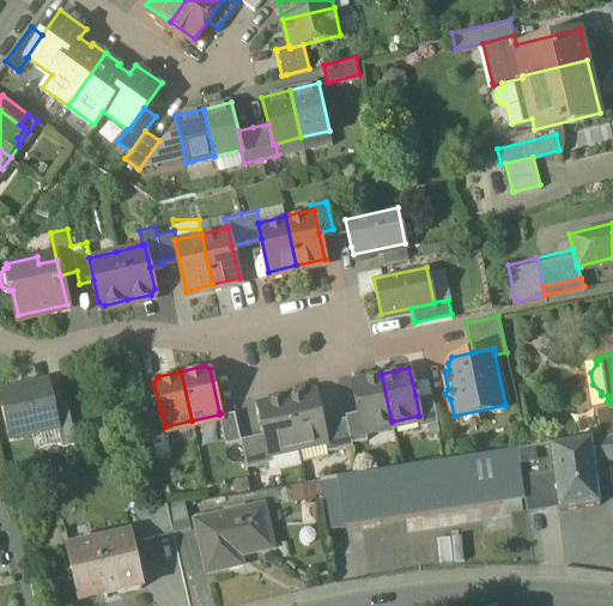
[(365,428),(392,422),(381,374),(352,380),(359,408),(363,428),(365,428)]
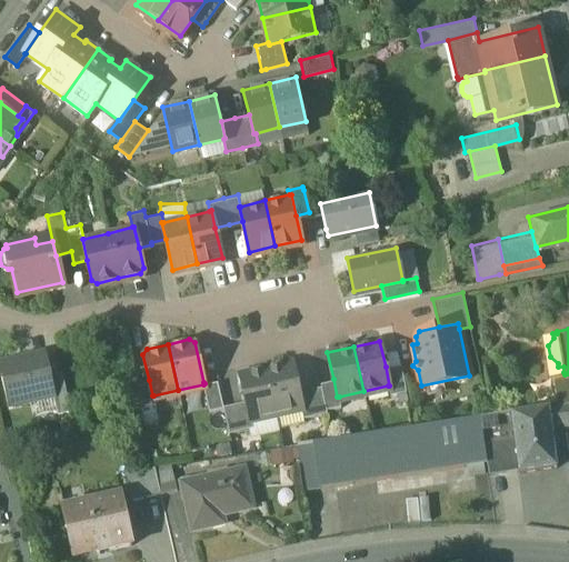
[(1,361),(10,401),(29,397),(53,391),(49,372),(45,351),(1,361)]
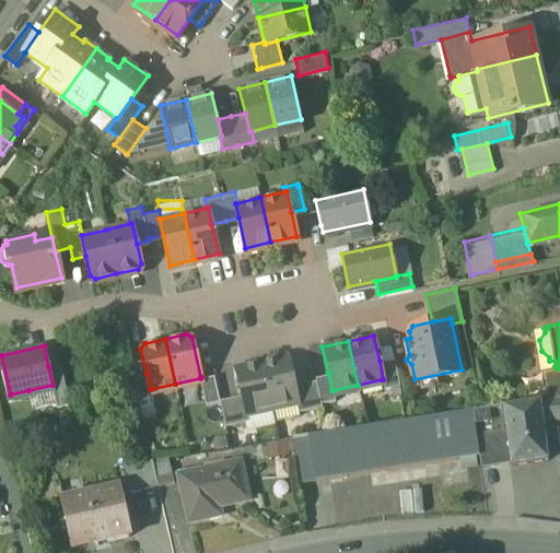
[(287,355),(261,361),(271,406),(296,400),(298,400),(293,384),(287,355)]
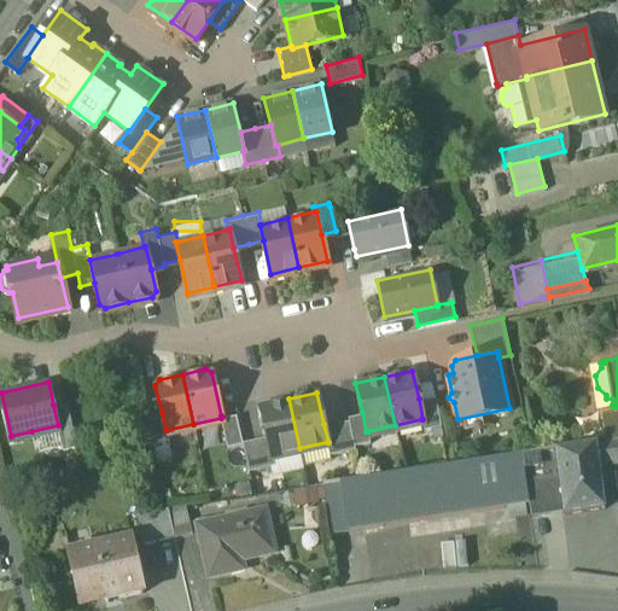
[(421,419),(424,428),(441,423),(435,395),(419,399),(423,419),(421,419)]
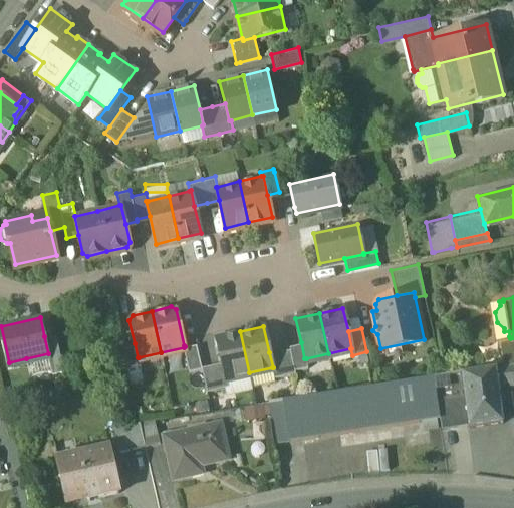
[(227,377),(249,372),(240,331),(216,336),(222,360),(226,377),(227,377)]
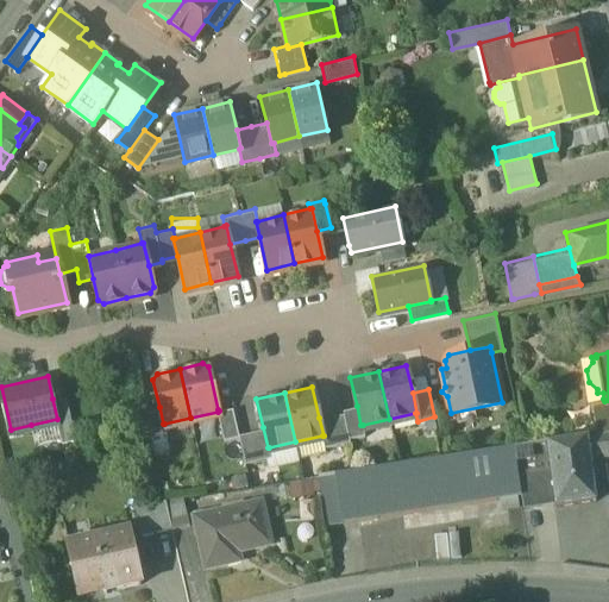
[(61,436),(62,440),(75,438),(66,396),(52,399),(57,419),(61,436)]
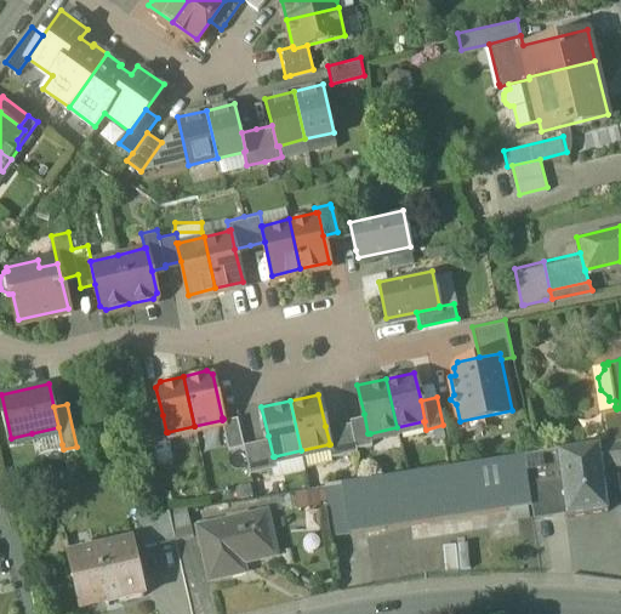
[(600,409),(605,441),(613,441),(620,438),(620,408),(616,409),(615,407),(600,409)]
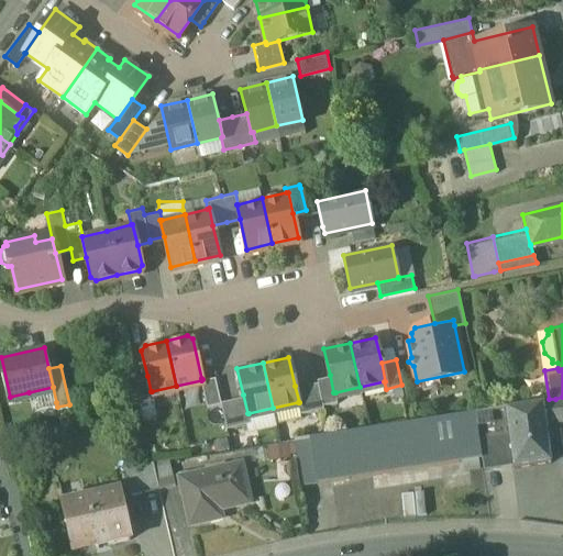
[(207,404),(221,401),(220,400),(214,375),(201,378),(202,379),(201,380),(207,404)]
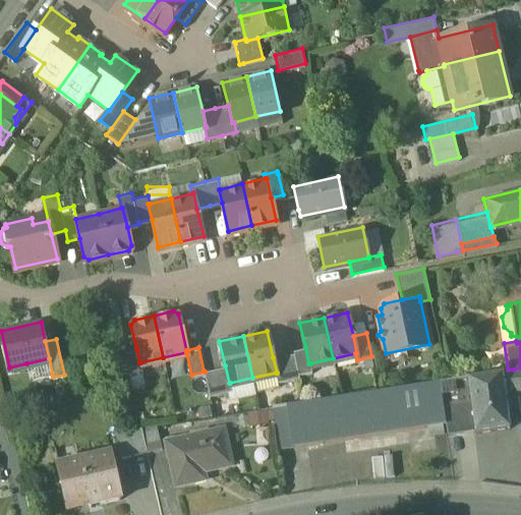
[(293,349),(294,352),(298,374),(311,370),(310,363),(308,363),(305,347),(293,349)]
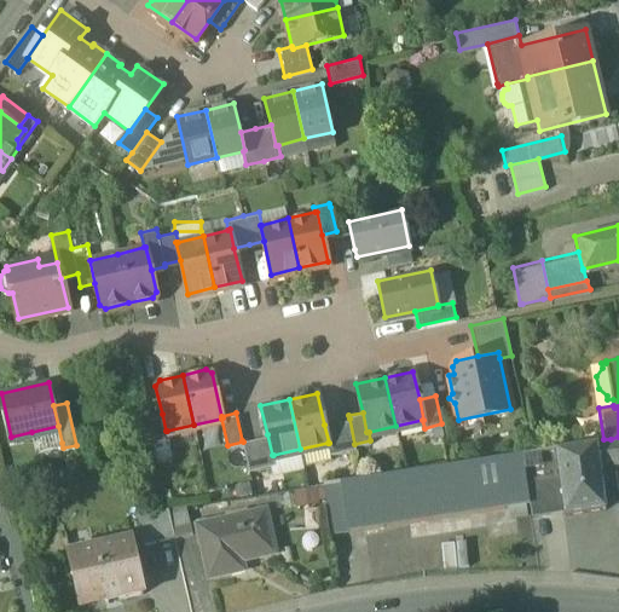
[(148,417),(154,445),(169,442),(167,431),(166,431),(162,414),(148,417)]
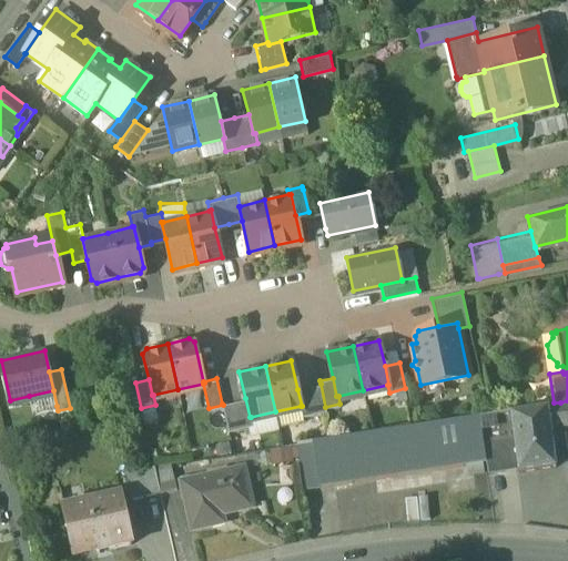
[(326,409),(325,407),(321,384),(297,389),(302,406),(301,406),(303,415),(326,409)]
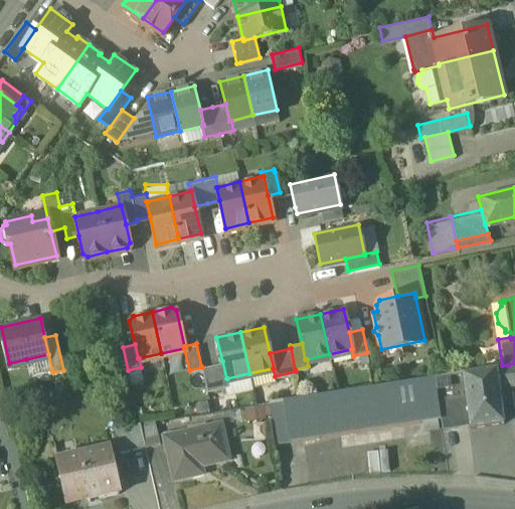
[(48,354),(26,359),(29,373),(51,368),(48,354)]
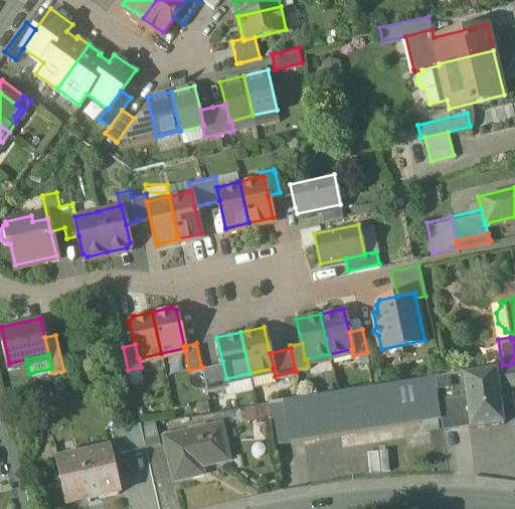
[(222,361),(201,366),(202,367),(206,388),(207,389),(228,384),(227,378),(226,378),(222,361)]
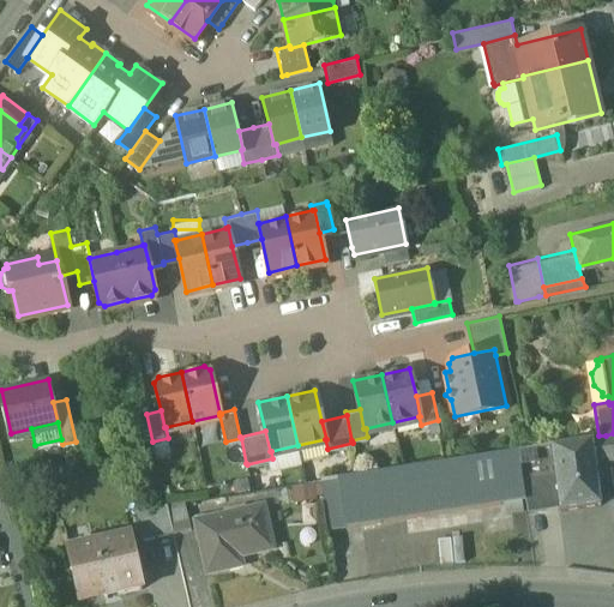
[(613,454),(613,436),(593,439),(595,457),(613,454)]
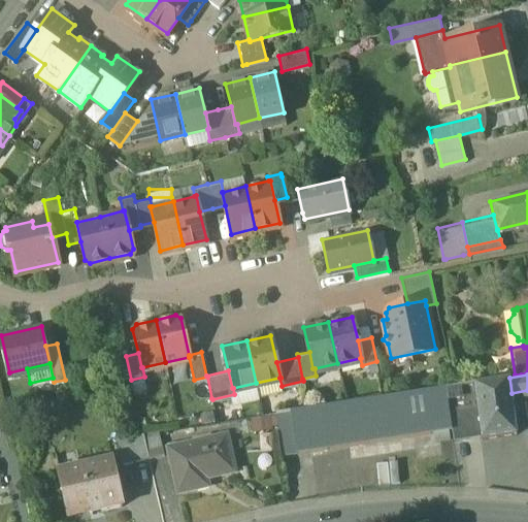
[(518,431),(512,393),(509,378),(509,377),(474,382),(479,404),(483,432),(484,436),(516,432),(518,431)]
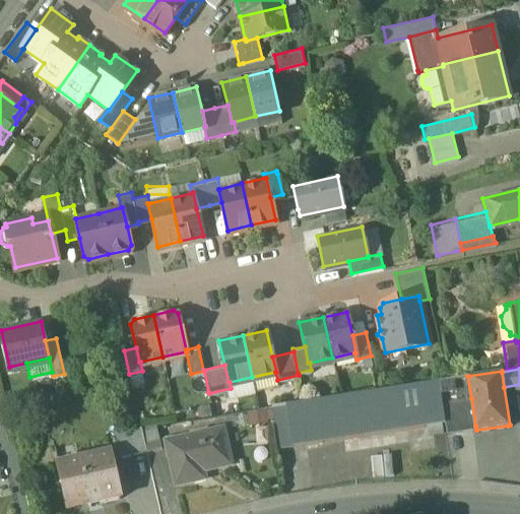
[(277,384),(277,380),(275,372),(252,377),(255,389),(277,384)]
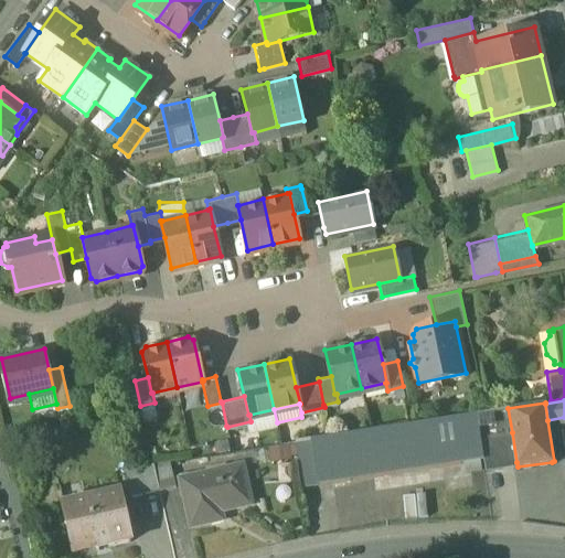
[(477,412),(480,437),(512,432),(508,408),(477,412)]
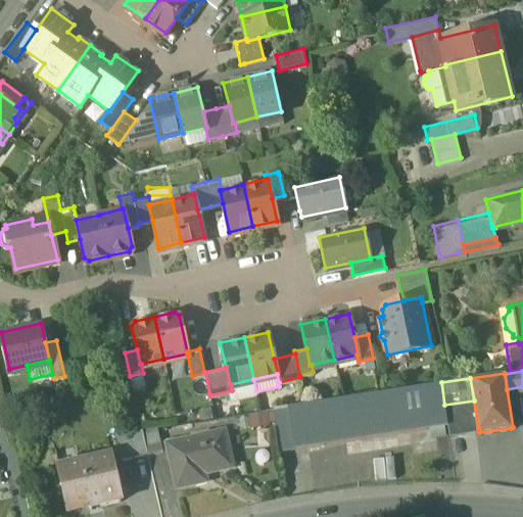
[(306,403),(287,406),(293,445),(447,422),(444,405),(441,382),(380,391),(342,397),(306,403)]
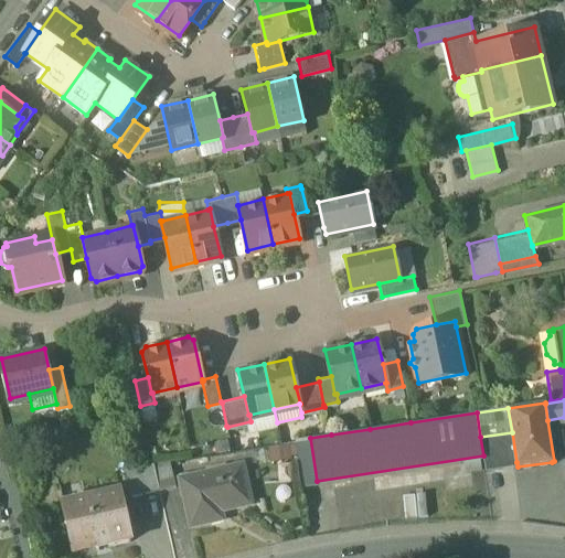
[(480,437),(483,455),(484,468),(516,462),(512,432),(480,437)]
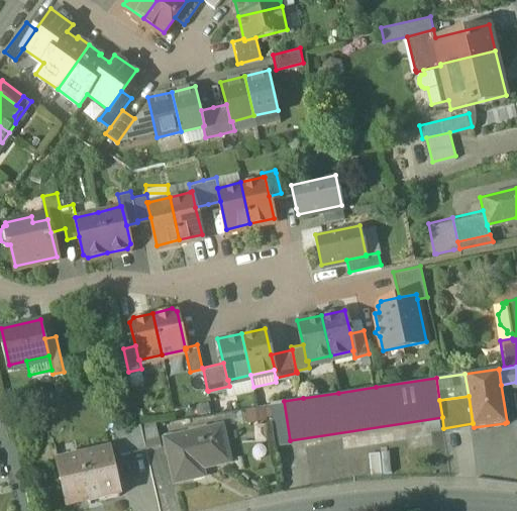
[(276,442),(290,440),(284,401),(270,403),(276,442)]
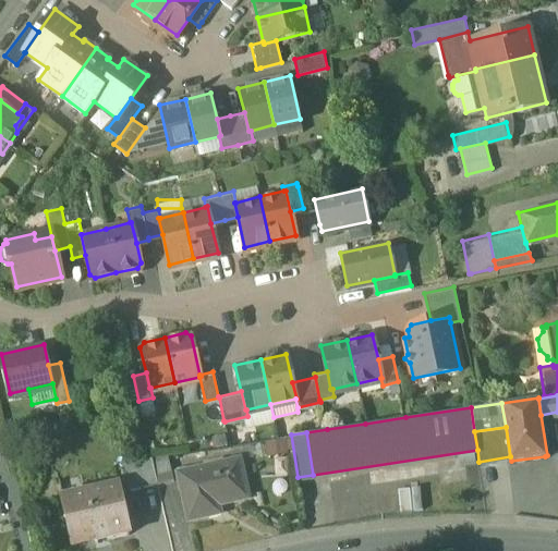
[(167,453),(152,455),(157,480),(173,478),(167,453)]
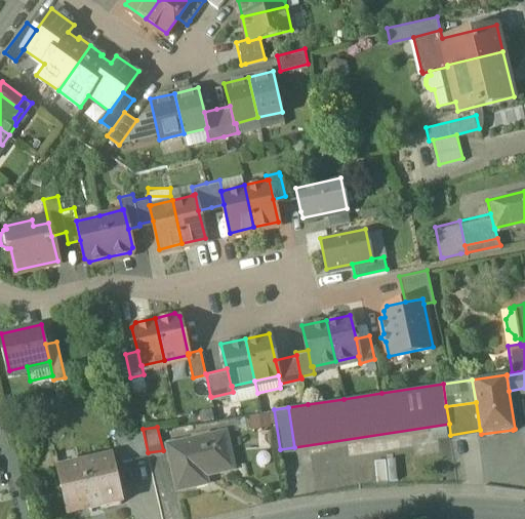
[(120,460),(148,452),(143,429),(114,435),(120,460)]
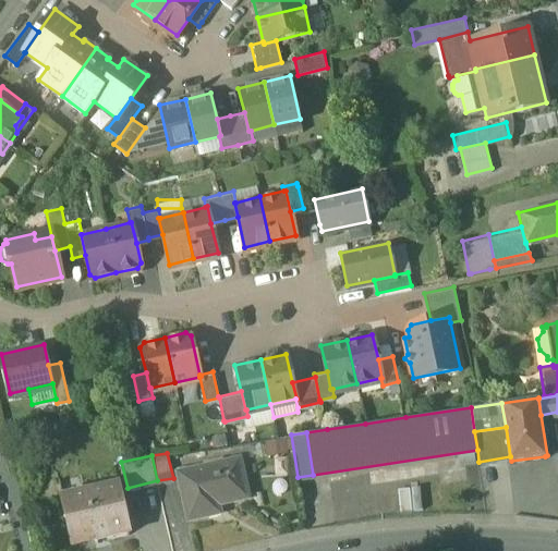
[(549,485),(545,456),(511,461),(516,489),(549,485)]
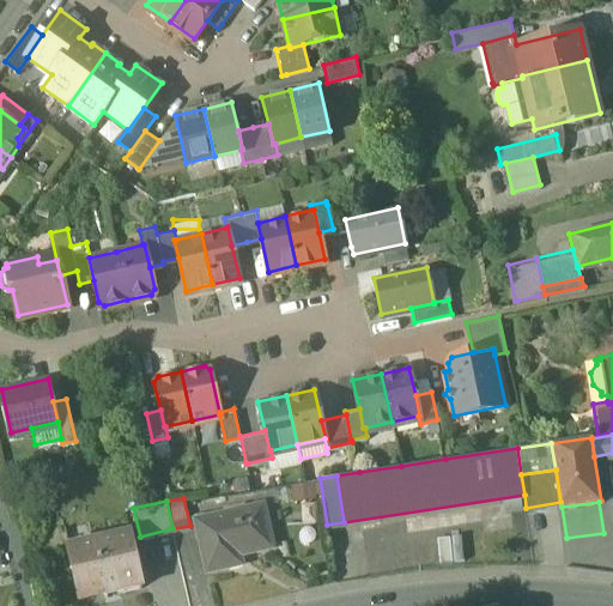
[(193,519),(205,569),(228,564),(226,556),(269,545),(265,522),(258,525),(253,505),(193,519)]
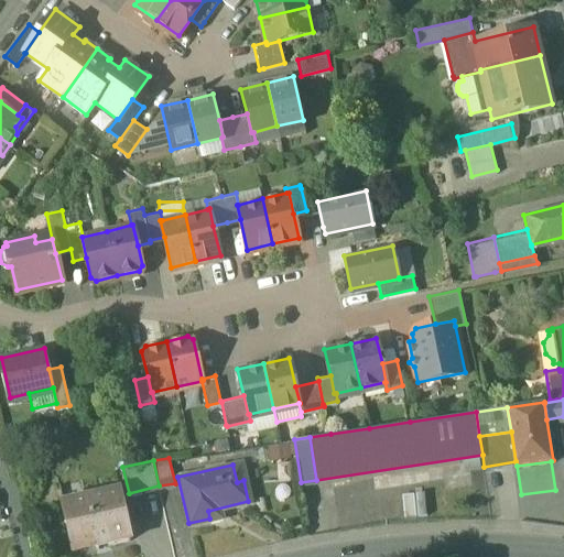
[(62,502),(74,549),(76,548),(75,544),(95,539),(96,544),(130,536),(117,482),(83,490),(84,497),(62,502)]
